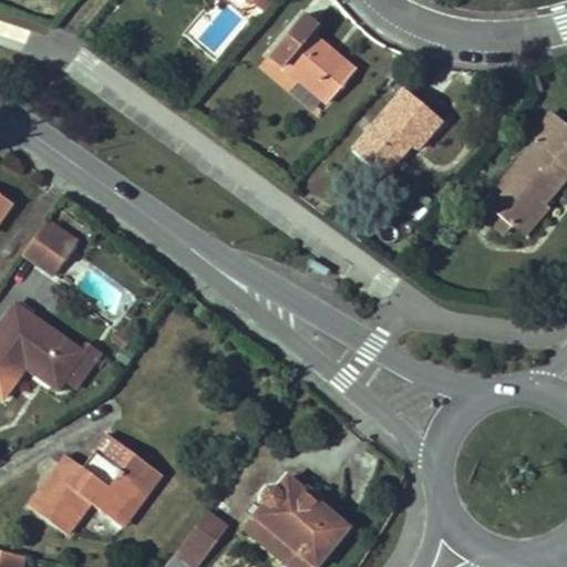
[(249,0),(264,12),(274,0),(249,0)]
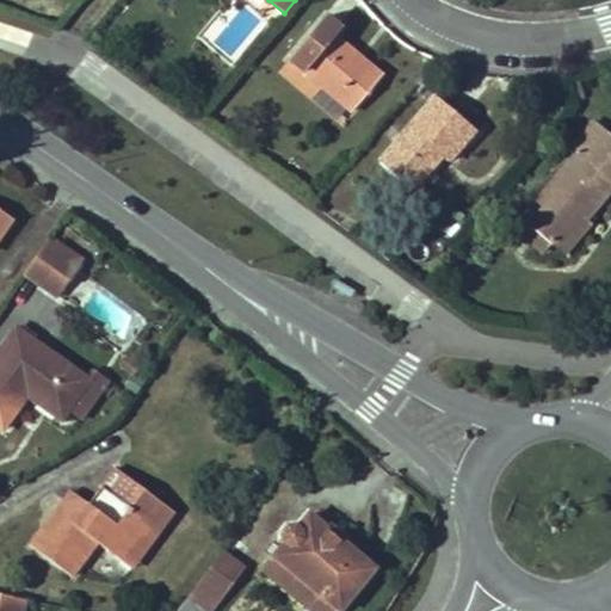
[(290,60),(351,112),(381,78),(335,37),(341,31),(327,19),(290,60)]
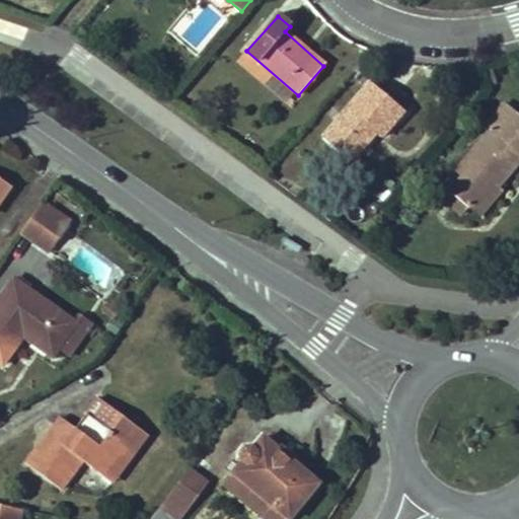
[(376,134),(381,139),(404,114),(371,82),(321,139),(349,163),(376,134)]
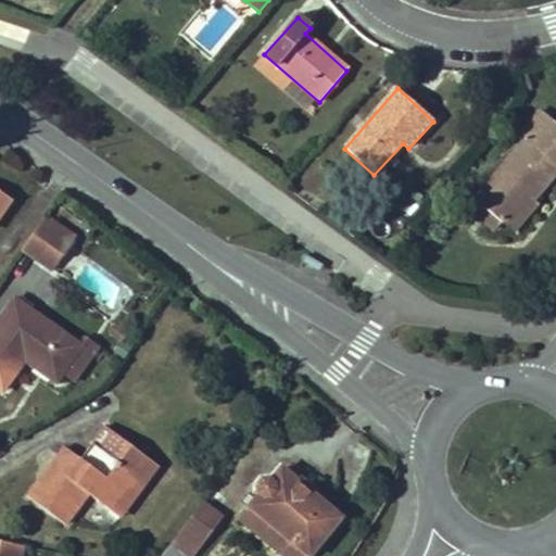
[(528,193),(534,201),(555,175),(555,126),(540,113),(519,137),(526,142),(476,199),(482,205),(503,224),(528,193)]
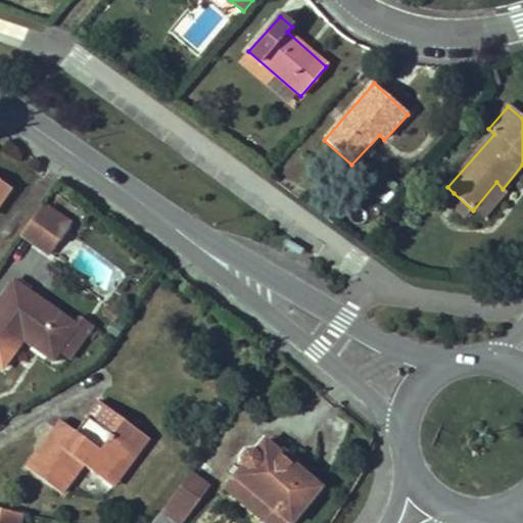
[(0,178),(0,206),(13,187),(0,178)]
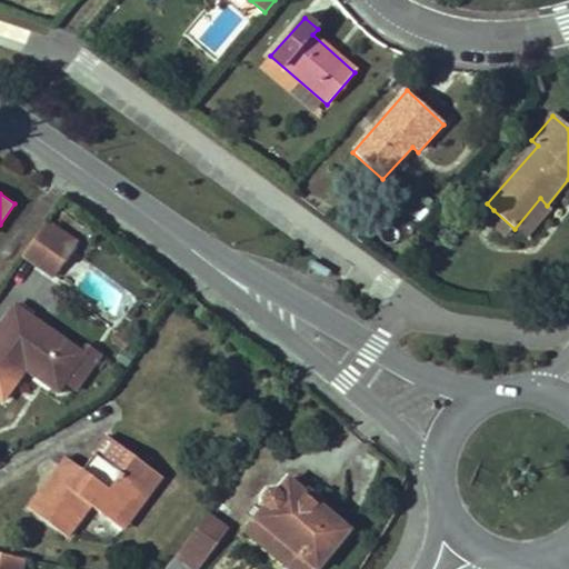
[(540,198),(515,229),(525,237),(549,207),(547,206),(540,198)]
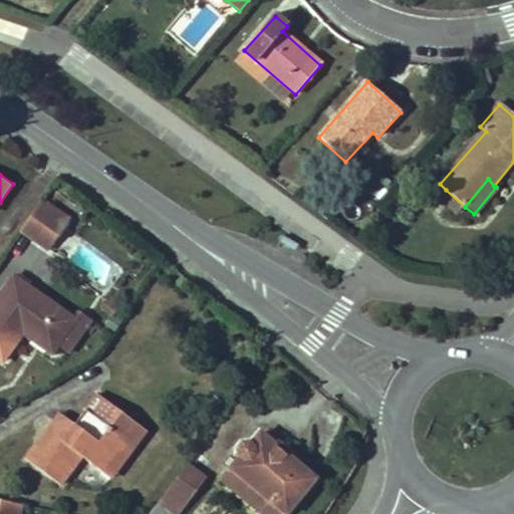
[(465,207),(446,190),(439,197),(457,214),(465,207)]
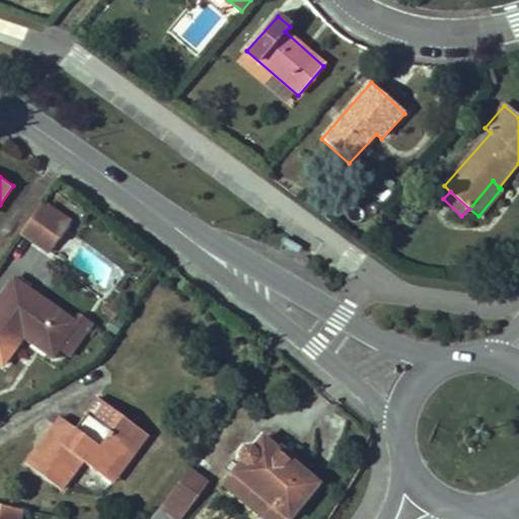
[(68,224),(41,204),(22,230),(49,248),(68,224)]
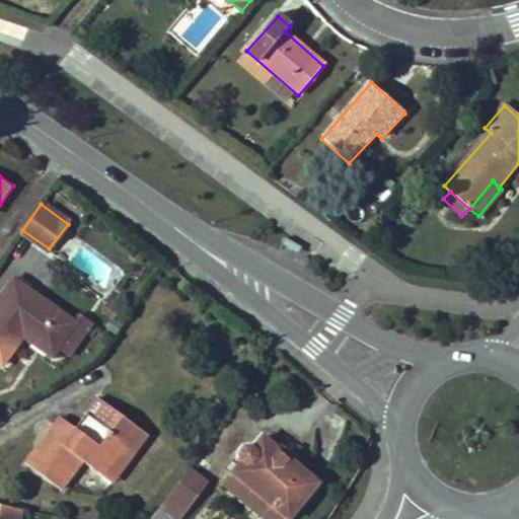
[(51,357),(58,349),(75,325),(14,281),(0,299),(0,363),(1,365),(23,337),(51,357)]
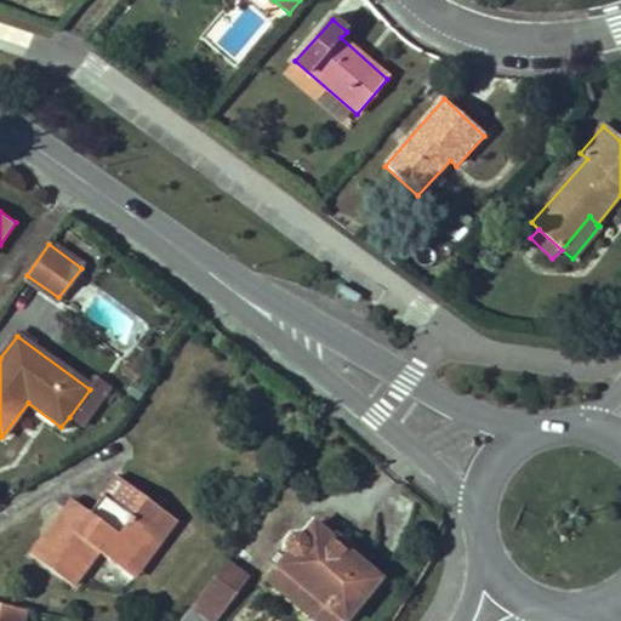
[(90,389),(69,417),(83,427),(112,389),(97,379),(90,389)]
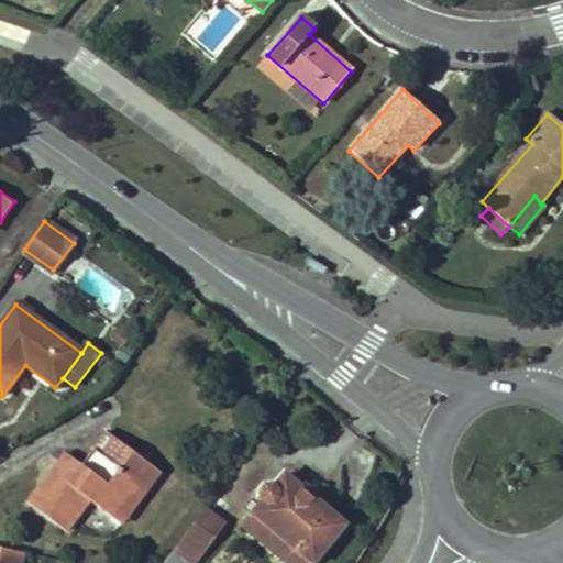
[(74,473),(59,462),(29,503),(66,531),(89,500),(112,518),(152,465),(107,431),(83,464),(74,473)]
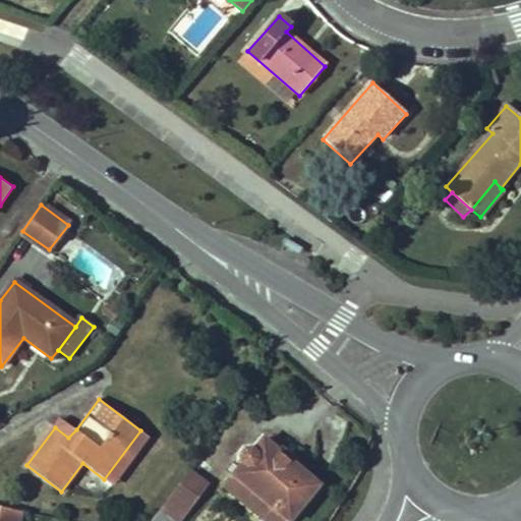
[(76,429),(62,418),(55,427),(68,438),(76,429)]
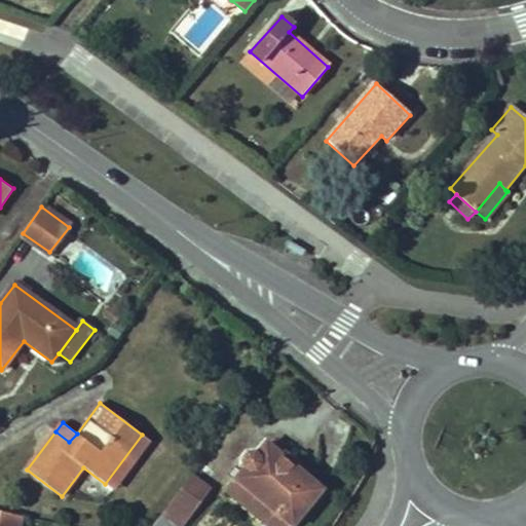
[(150,441),(142,435),(105,484),(112,489),(150,441)]
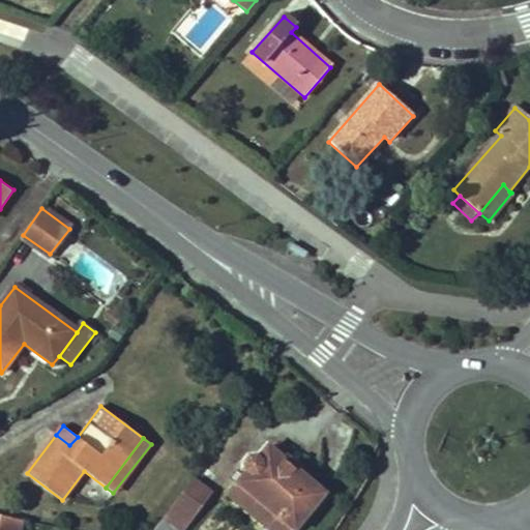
[(241,484),(294,529),(296,529),(326,495),(269,446),(259,459),(253,457),(246,463),(248,472),(239,482),(241,484)]
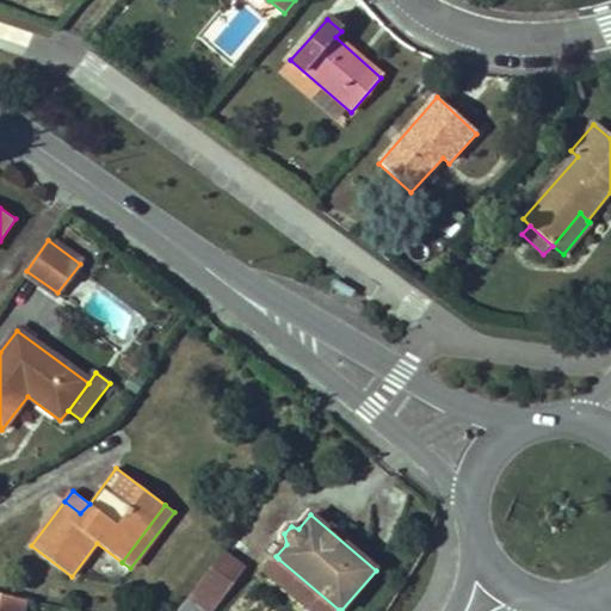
[(244,568),(223,551),(199,584),(220,599),(244,568)]
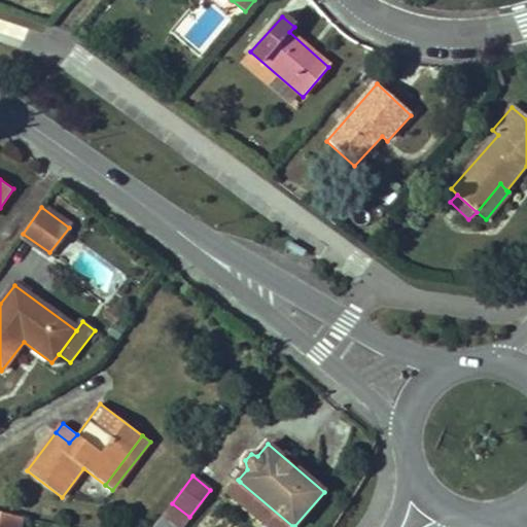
[(269,526),(292,526),(240,482),(230,493),(269,526)]
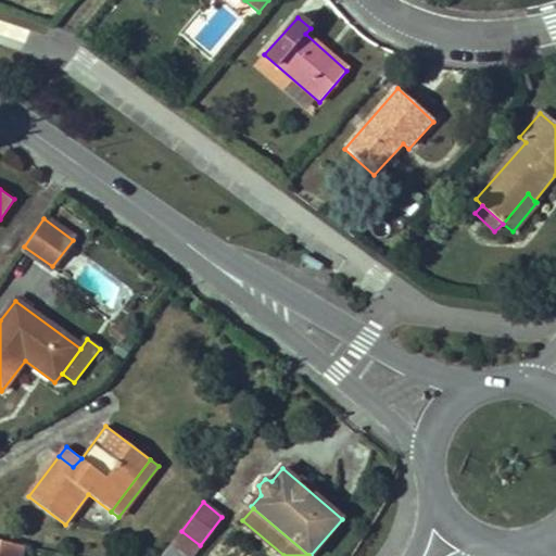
[(181,531),(162,555),(192,555),(200,545),(181,531)]
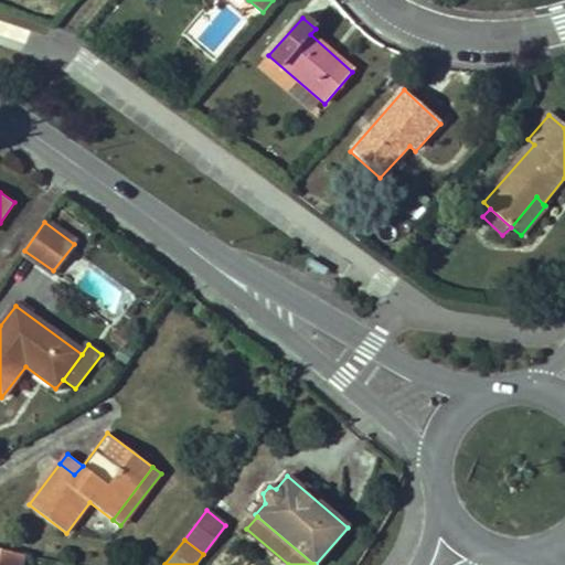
[(22,564),(25,555),(0,547),(0,564),(22,564)]
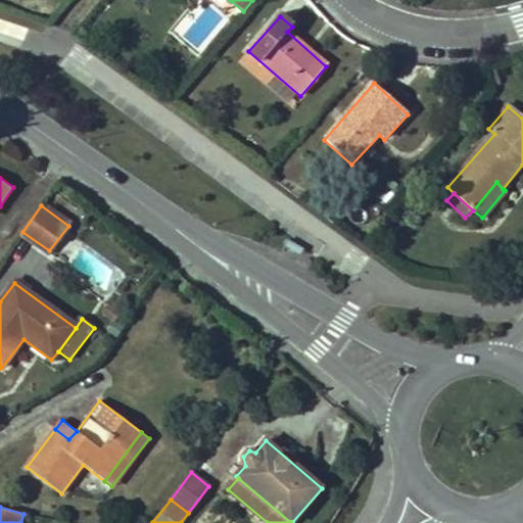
All buildings are outlined.
